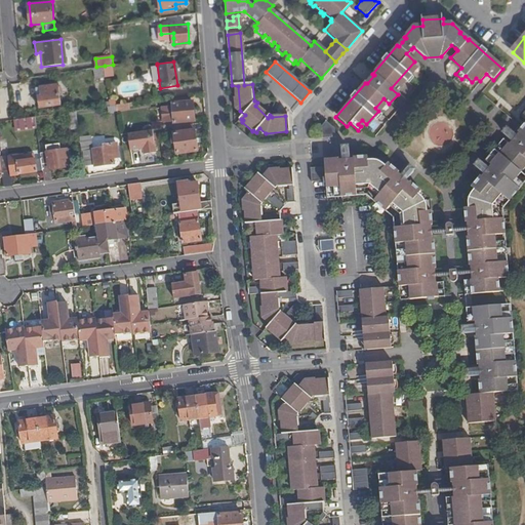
[(157,65),(149,66),(151,81),(159,80),(157,65)]
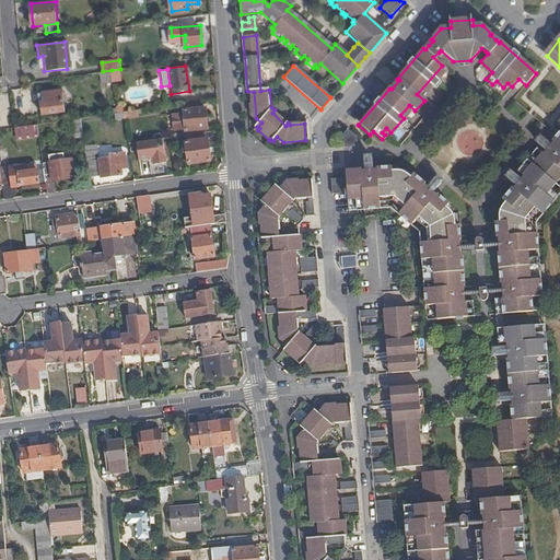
[(113,81),(112,70),(103,71),(101,71),(103,83),(113,81)]
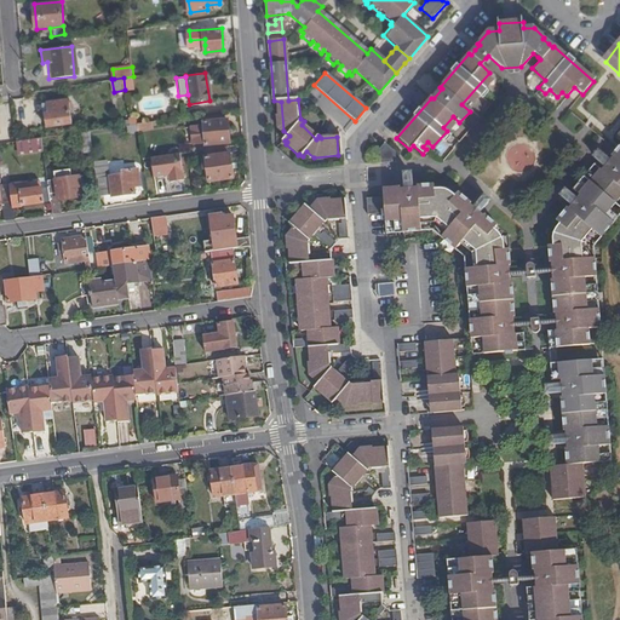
[(46,126),(73,122),(70,109),(73,109),(73,101),(69,102),(69,99),(44,103),(46,126)]
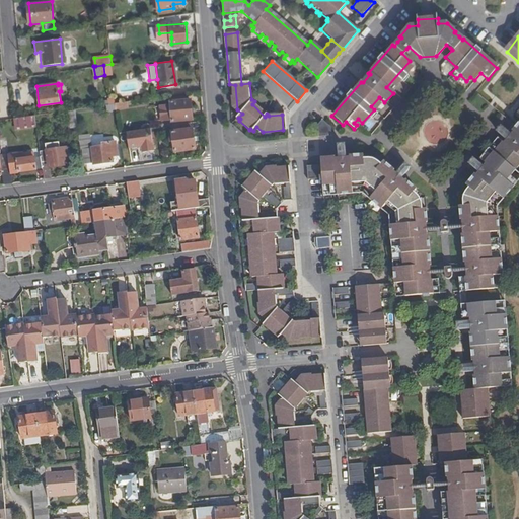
[(172,118),(172,121),(193,119),(192,99),(179,100),(178,98),(170,98),(171,104),(161,105),(162,119),(172,118)]
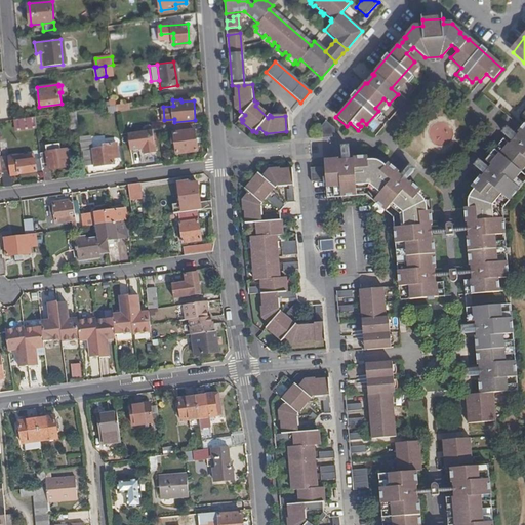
[(72,127),(79,126),(77,110),(70,111),(72,127)]
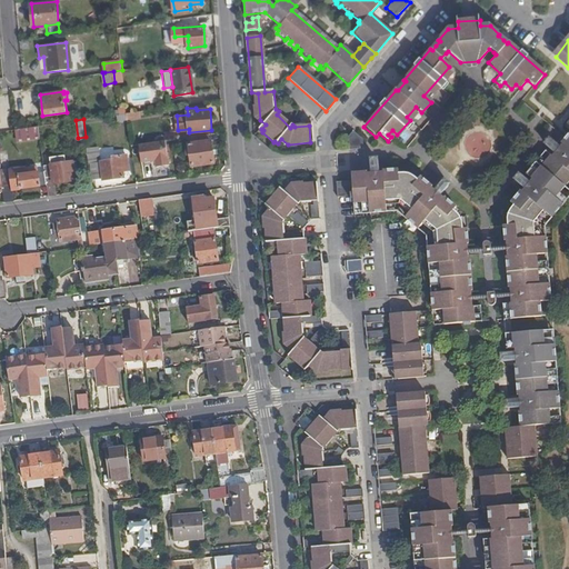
[(507,240),(507,246),(508,250),(508,255),(506,255),(508,287),(510,287),(511,292),(511,297),(511,303),(510,303),(511,319),(541,317),(540,301),(548,300),(547,283),(538,285),(537,255),(543,253),(542,237),(535,238),(535,223),(542,213),(550,219),(561,205),(556,199),(568,181),(568,122),(567,126),(568,128),(568,135),(561,145),(562,146),(560,148),(551,141),(548,142),(547,145),(547,147),(556,155),(552,157),(551,157),(532,178),(533,180),(531,182),(523,176),(521,176),(519,177),(518,180),(519,181),(527,189),(523,192),(522,191),(512,202),(515,205),(507,216),(506,220),(507,226),(503,226),(505,240),(507,240)]
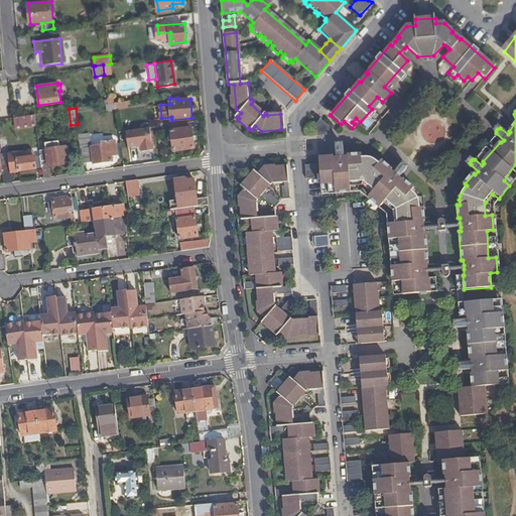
[(36,114),(14,117),(16,127),(37,124),(36,114)]
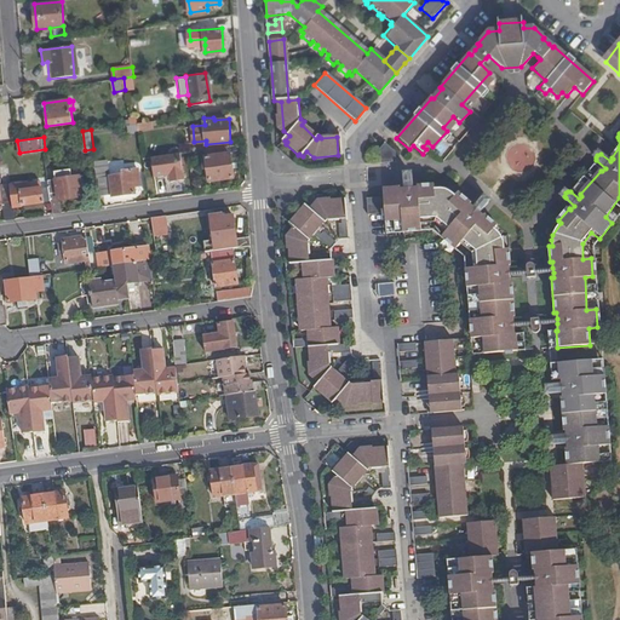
[(392,150),(383,143),(375,150),(375,162),(392,160),(392,150)]
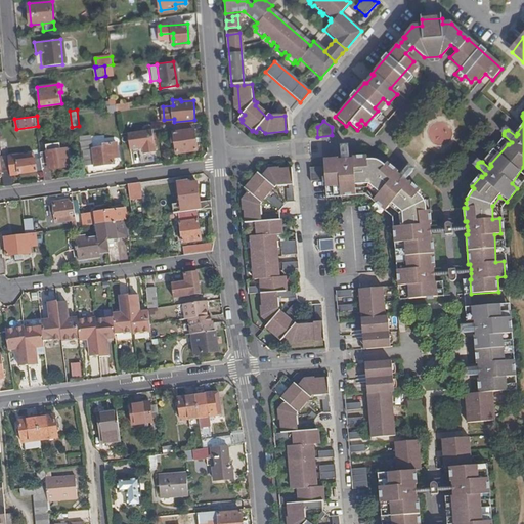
[(157,151),(154,129),(128,133),(130,148),(143,147),(144,154),(157,151)]
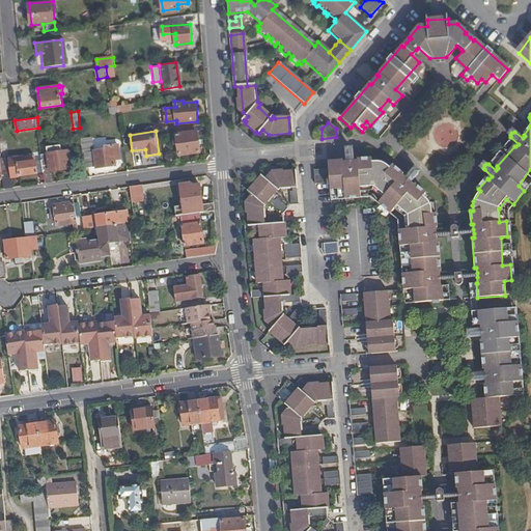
[(179,148),(180,155),(200,151),(197,131),(177,134),(177,139),(175,140),(176,149),(179,148)]
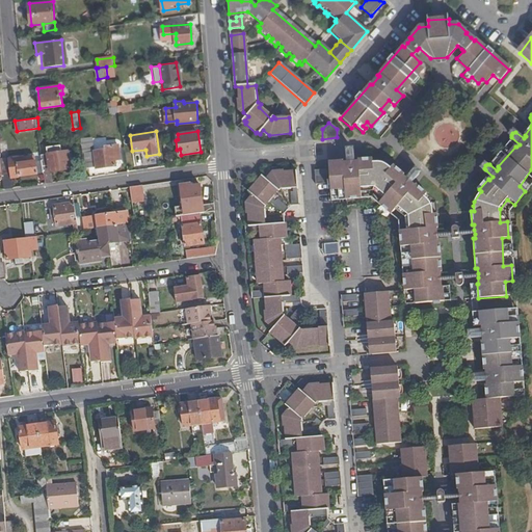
[(95,151),(85,153),(88,168),(97,167),(98,168),(116,165),(115,158),(121,157),(118,144),(113,144),(105,145),(106,150),(95,151)]
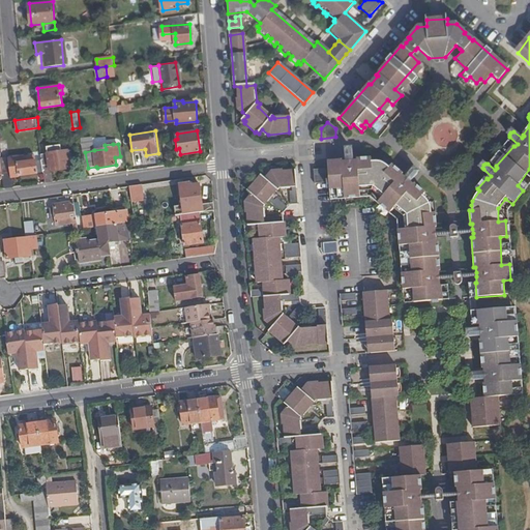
[(435,235),(435,231),(435,227),(436,227),(435,212),(432,212),(432,207),(431,204),(422,194),(424,192),(415,183),(413,184),(410,181),(416,173),(417,171),(415,169),(413,169),(405,177),(402,175),(403,174),(392,165),(390,166),(385,162),(381,160),(372,160),(372,157),(357,157),(357,159),(353,159),(353,152),(353,149),(351,147),(349,147),(347,149),(346,151),(346,160),(343,160),(343,158),(328,159),(328,167),(315,168),(316,182),(330,182),(330,188),(345,188),(345,196),(361,195),(360,187),(373,187),(385,197),(380,203),(391,212),(396,206),(406,214),(407,229),(400,229),(402,244),(409,244),(411,271),(404,272),(405,288),(412,287),(413,302),(442,299),(441,286),(439,286),(439,280),(438,275),(438,269),(440,269),(438,241),(436,241),(435,235)]
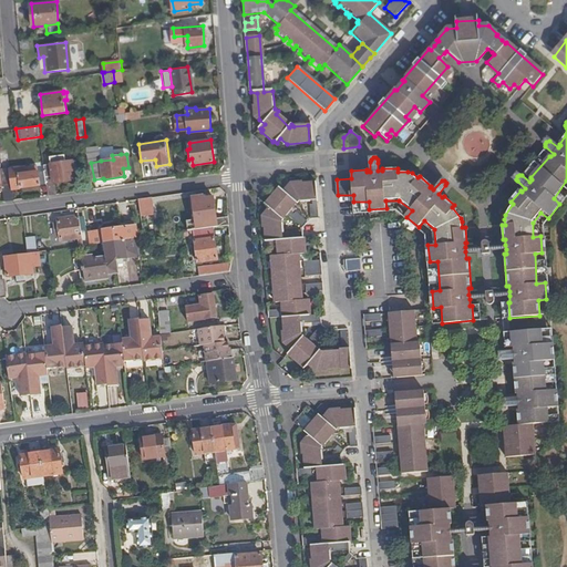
[(48,195),(57,194),(55,183),(75,179),(73,162),(44,165),(44,171),(47,182),(48,195)]
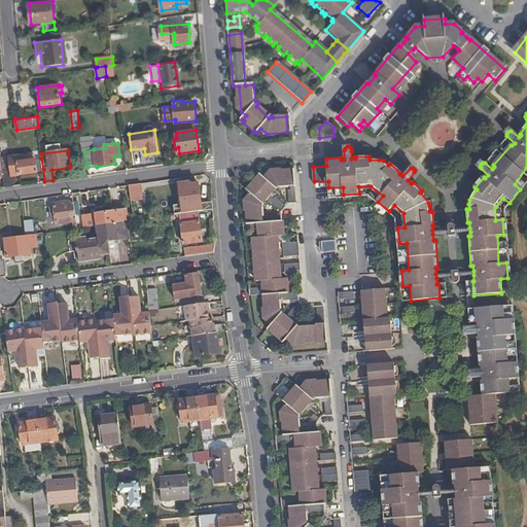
[(3,177),(4,187),(13,186),(12,175),(37,172),(37,170),(43,169),(41,159),(35,160),(35,154),(9,157),(10,163),(1,165),(3,177)]
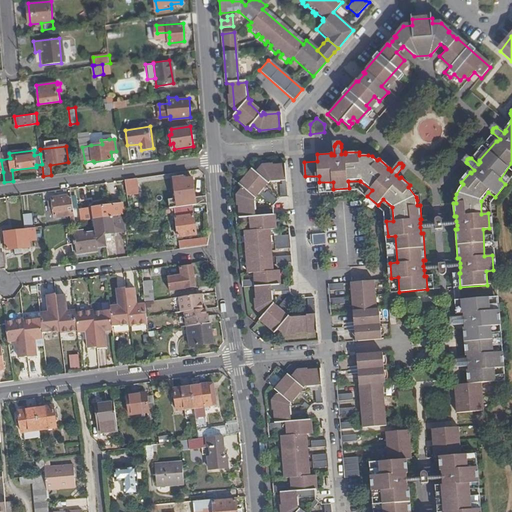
[(242,217),(236,218),(237,225),(252,224),(252,216),(255,216),(254,194),(256,192),(255,190),(262,182),(263,184),(267,179),(282,178),(281,164),(262,165),(257,170),(254,168),(252,170),(251,169),(240,181),(242,183),(240,185),(244,189),(240,193),(242,217)]
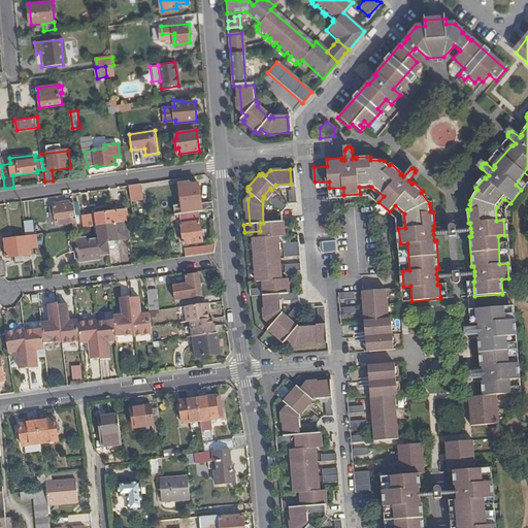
[(213,209),(213,201),(201,203),(199,182),(191,183),(190,179),(180,180),(183,205),(185,205),(186,212),(199,210),(213,209)]
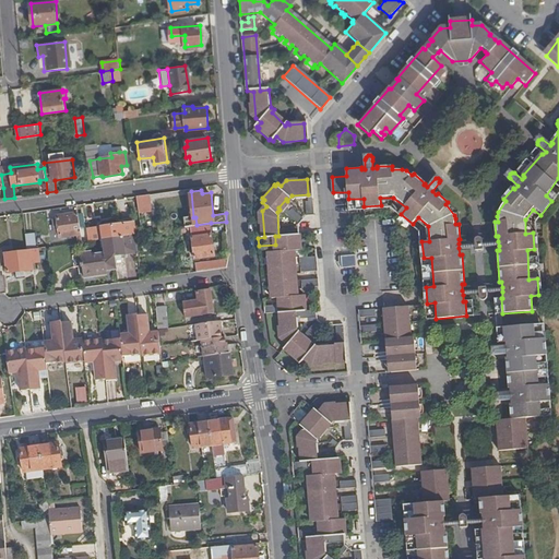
[(152,193),(137,195),(140,212),(149,211),(147,205),(153,204),(152,193)]
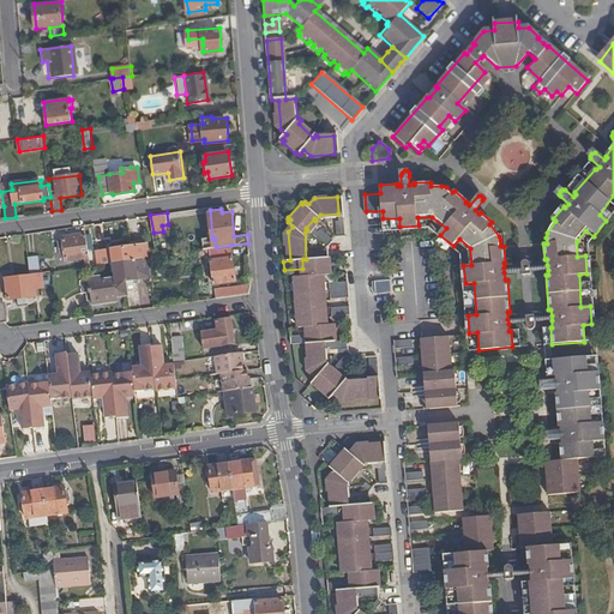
[(317,224),(312,229),(323,241),(327,236),(317,224)]
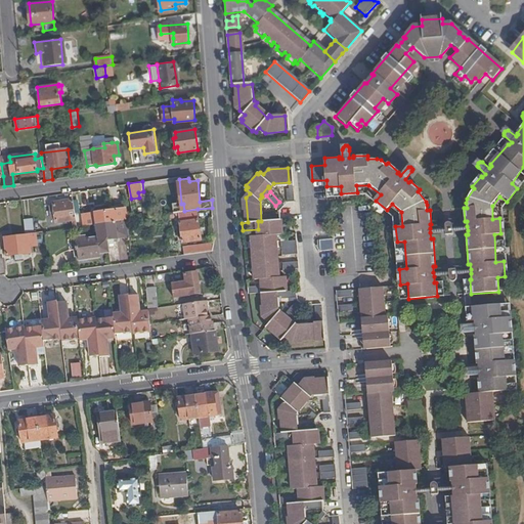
[(82,225),(78,199),(73,200),(76,219),(77,226),(82,225)]
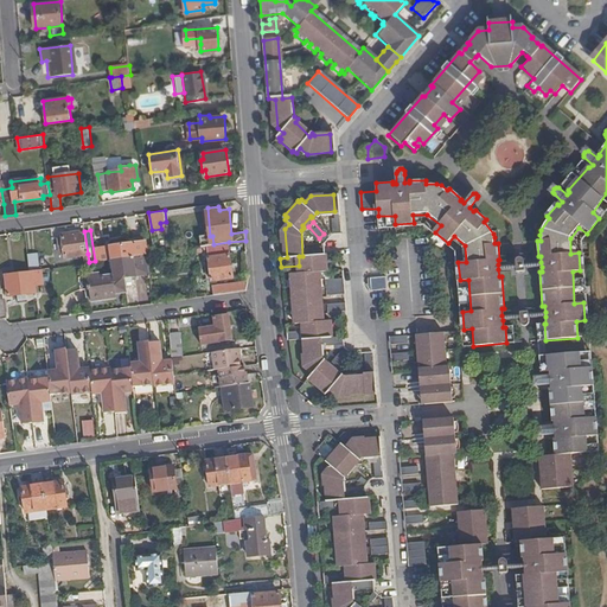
[(88,254),(84,231),(63,235),(64,241),(59,241),(61,250),(65,249),(66,257),(88,254)]
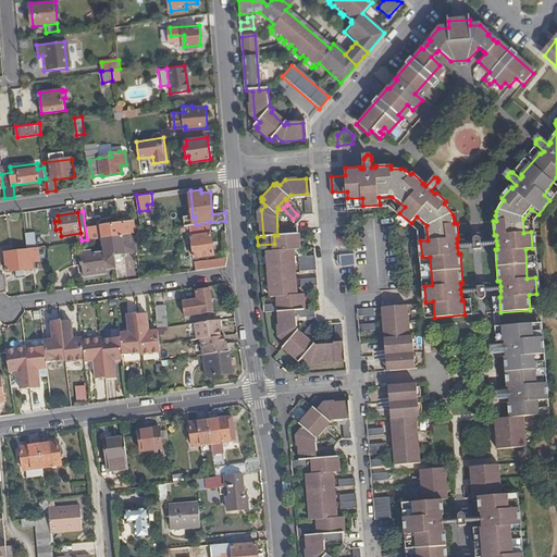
[(183,218),(184,226),(185,225),(189,225),(196,224),(195,217),(193,217),(183,218)]
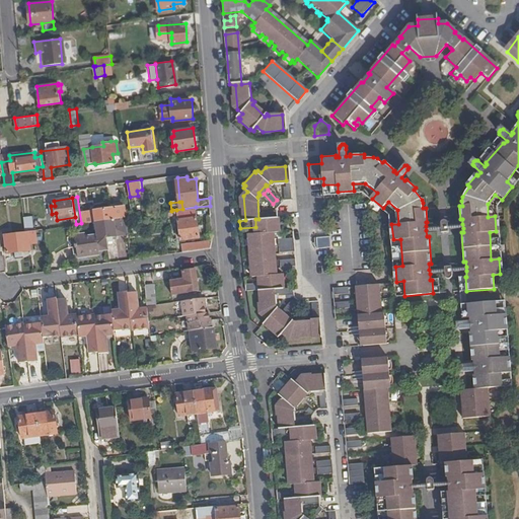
[(96,221),(127,217),(125,203),(115,204),(116,208),(95,210),(96,221)]
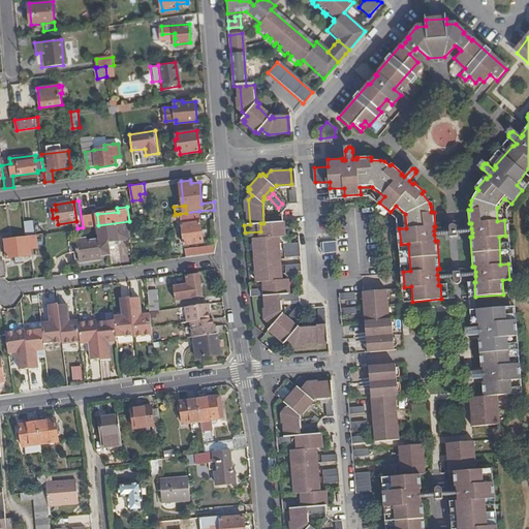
[(199,211),(186,213),(180,214),(181,219),(182,229),(179,229),(180,238),(183,238),(184,243),(203,241),(199,211)]
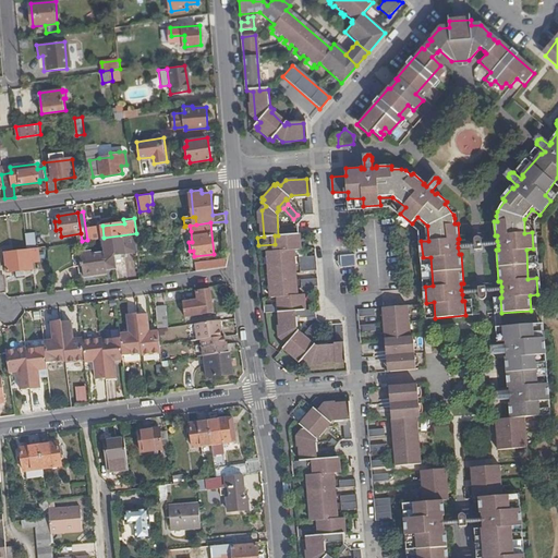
[(280,234),(278,235),(279,252),(275,252),(275,254),(273,254),(274,266),(276,266),(276,270),(274,270),(275,280),(277,280),(278,286),(276,286),(276,295),(278,294),(278,298),(286,298),(287,311),(283,311),(283,304),(265,306),(266,314),(280,313),(282,337),(291,344),(287,349),(289,351),(287,353),(298,363),(300,361),(303,363),(307,359),(312,363),(327,362),(328,365),(336,365),(337,364),(336,346),(322,347),(319,343),(317,346),(302,331),(303,330),(299,326),(298,311),(301,311),(301,317),(316,316),(316,310),(304,310),(304,307),(306,307),(305,298),(303,298),(303,295),(298,295),(294,250),(295,250),(295,246),(298,245),(296,238),(294,238),(293,226),(280,227),(280,234)]
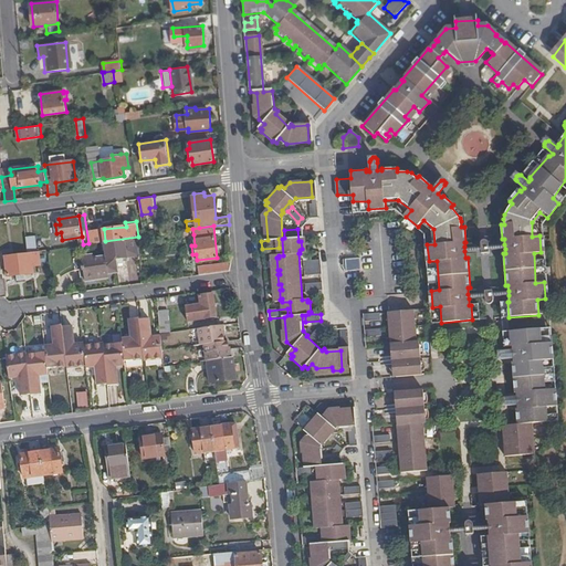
[(139,253),(138,237),(105,241),(107,255),(108,259),(117,257),(139,253)]
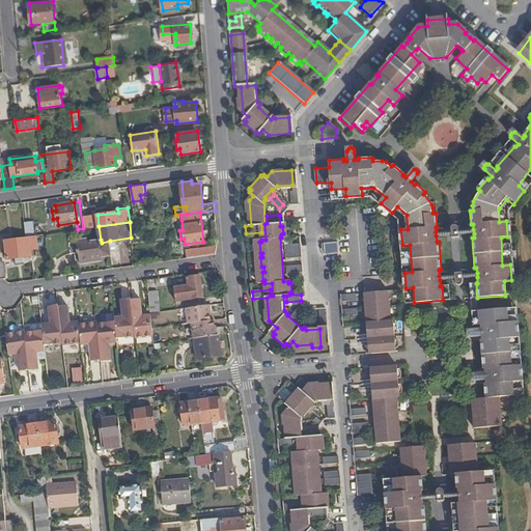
[(31,224),(25,224),(26,235),(30,235),(33,235),(31,224)]
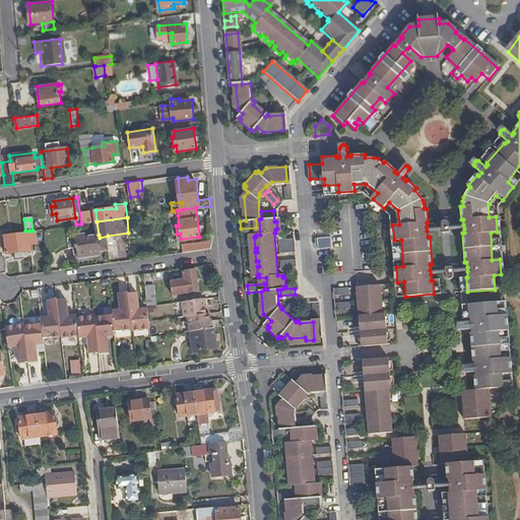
[(442,222),(441,226),(442,231),(442,232),(445,232),(450,232),(450,230),(449,225),(449,223),(449,221),(447,220),(445,220),(444,220),(442,220),(442,222)]
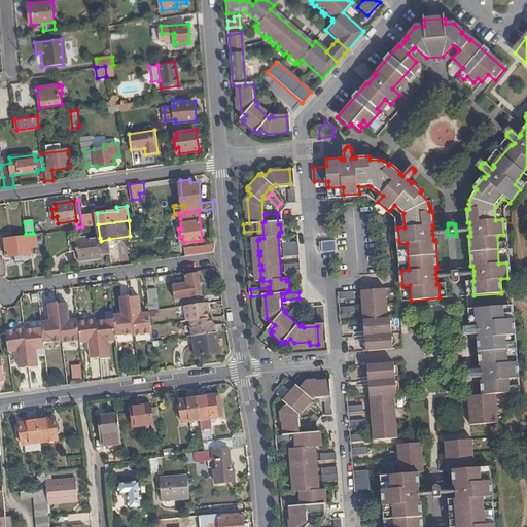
[(33,234),(30,234),(30,236),(6,238),(8,255),(16,254),(24,253),(32,252),(31,246),(38,246),(37,233),(33,234)]
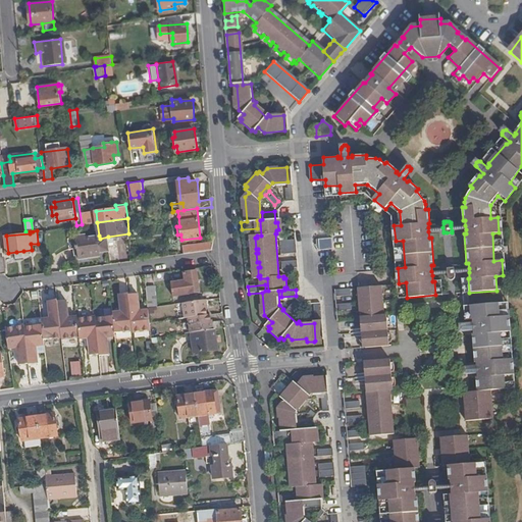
[(109,246),(108,237),(100,239),(99,236),(90,238),(88,238),(88,235),(76,236),(80,257),(101,253),(101,251),(101,248),(109,246)]
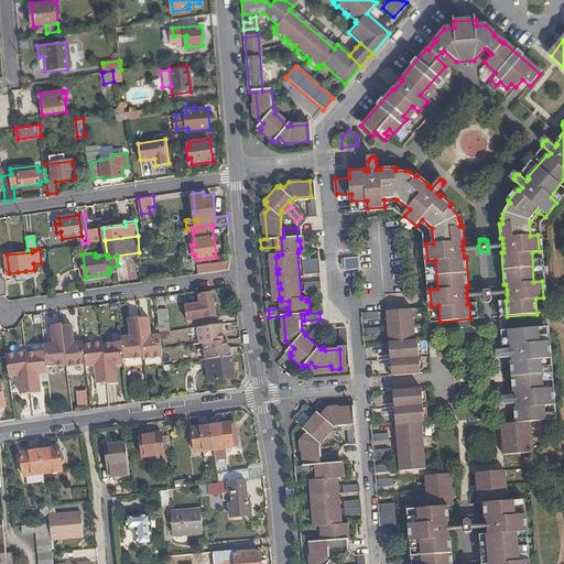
[(358,258),(344,259),(344,271),(359,270),(358,258)]
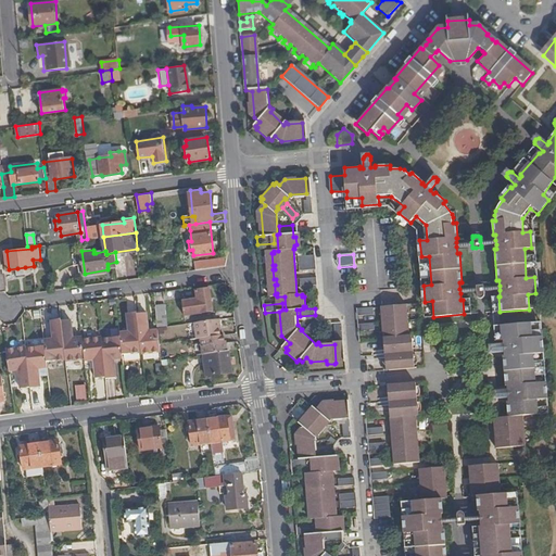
[(298,256),(299,269),(314,268),(313,255),(298,256)]
